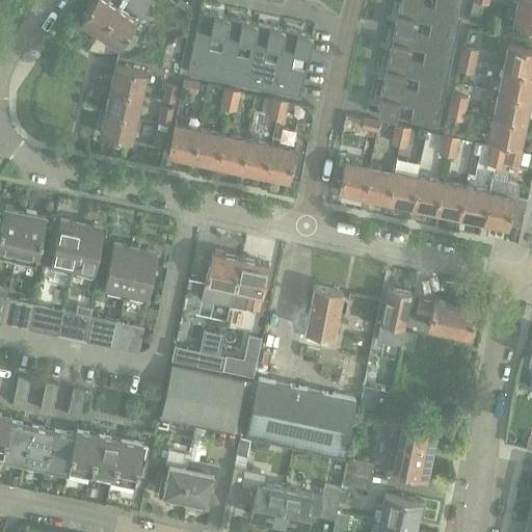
[(94,0),(80,22),(100,34),(117,7),(107,0),(94,0)]
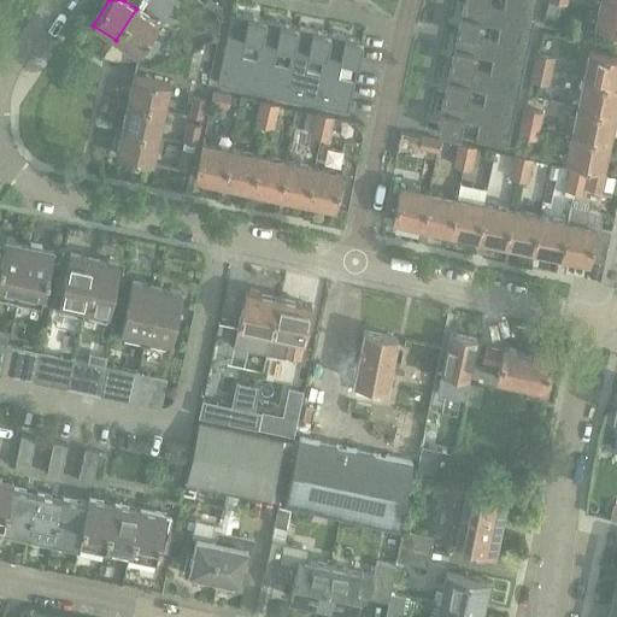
[(464,0),(464,4),(535,18),(539,0),(464,0)]
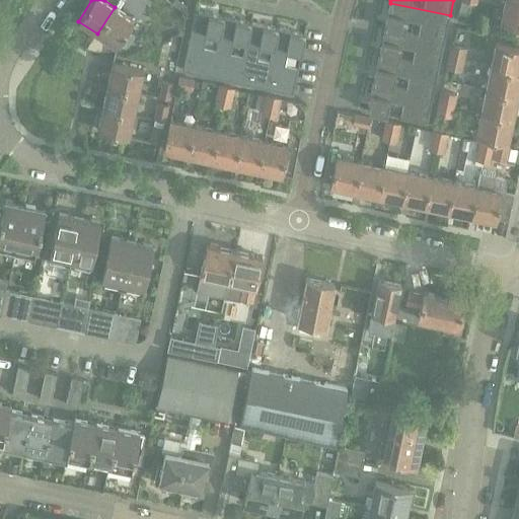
[(518,26),(518,1),(513,0),(505,0),(501,22),(518,26)]
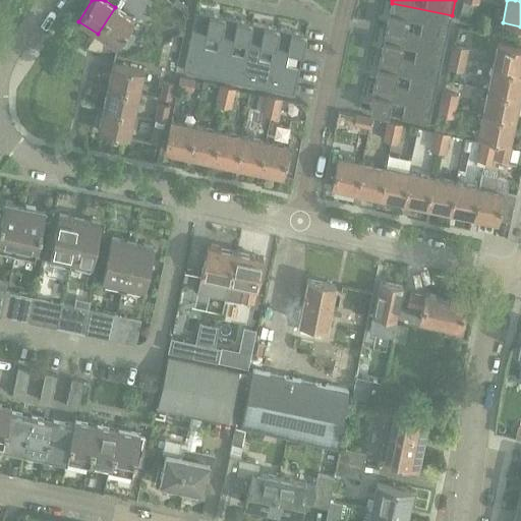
[(392,3),(387,30),(446,43),(452,15),(392,3)]
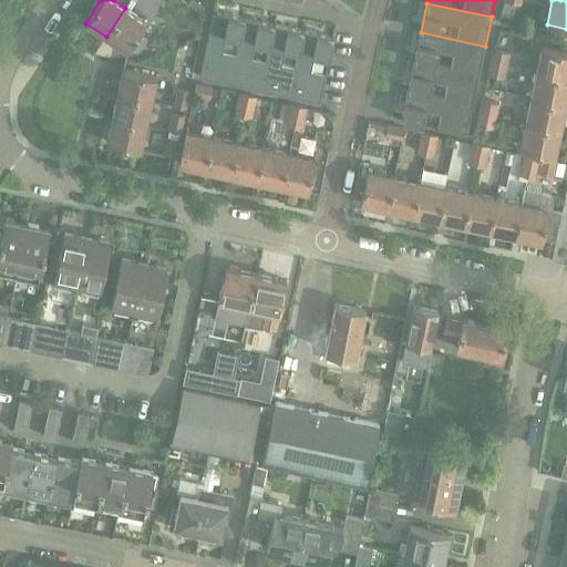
[(125,8),(106,37),(126,51),(129,48),(137,53),(155,28),(125,8)]
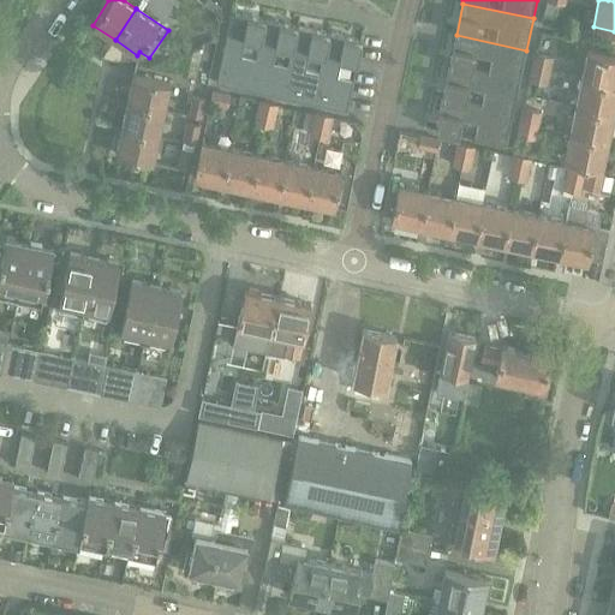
[(216,83),(252,91),(267,21),(232,13),(216,83)]
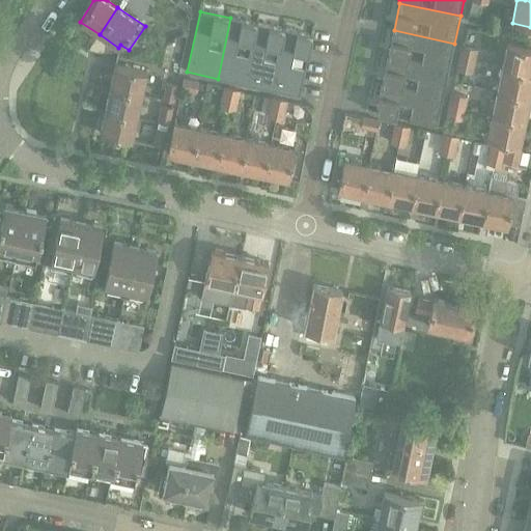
[(230,18),(218,79),(245,84),(258,24),(230,18)]
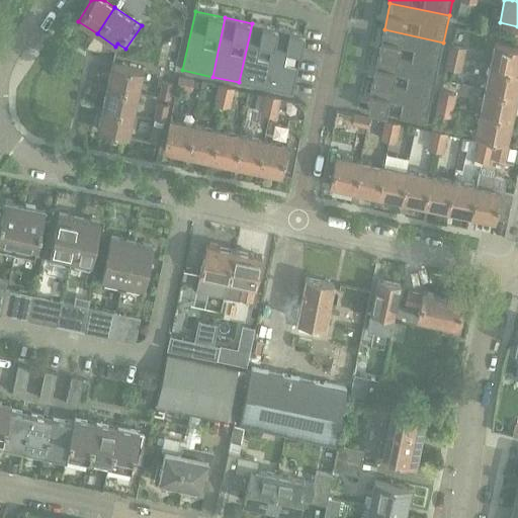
[(252,23),(239,82),(266,88),(278,28),(252,23)]
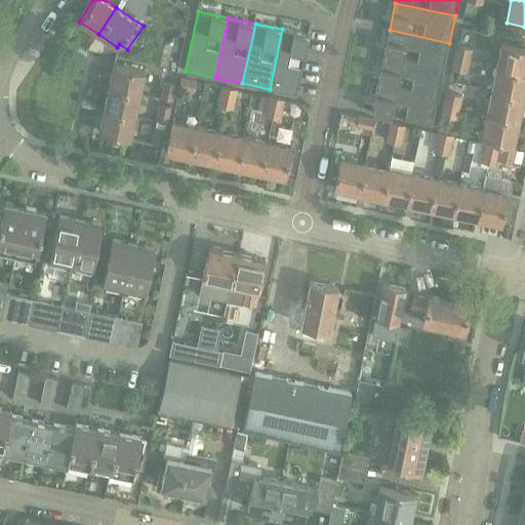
[(270,89),(296,94),(310,35),(309,35),(282,29),(270,89)]
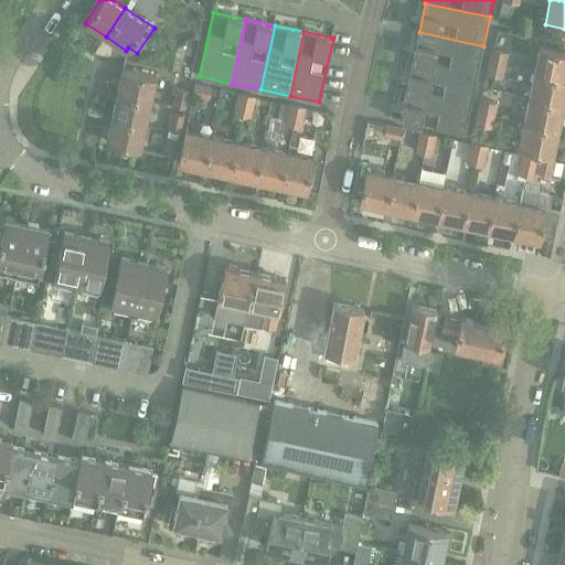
[(419,32),(413,62),(478,75),(483,46),(419,32)]
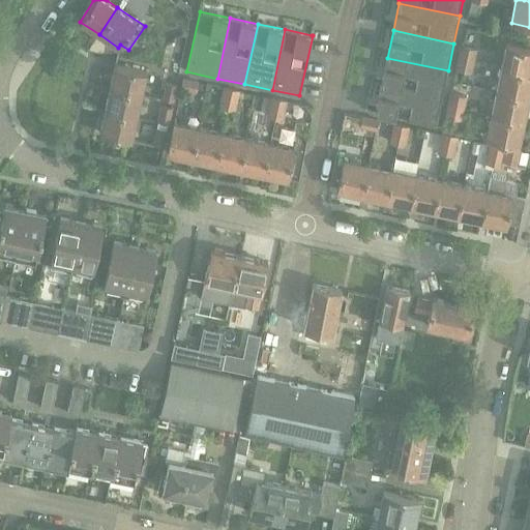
[(529,47),(506,42),(501,67),(529,75),(529,47)]
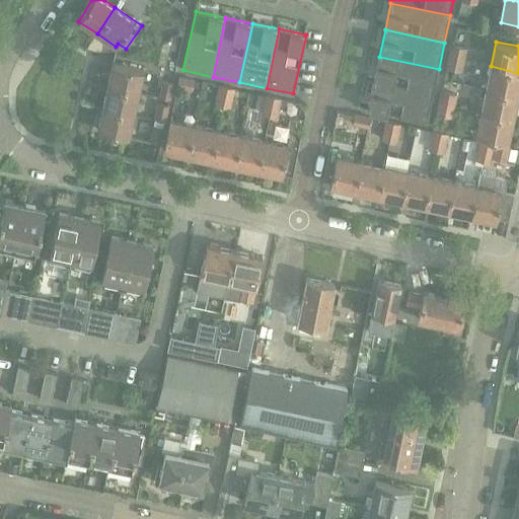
[(450,45),(448,56),(464,60),(467,48),(450,45)]
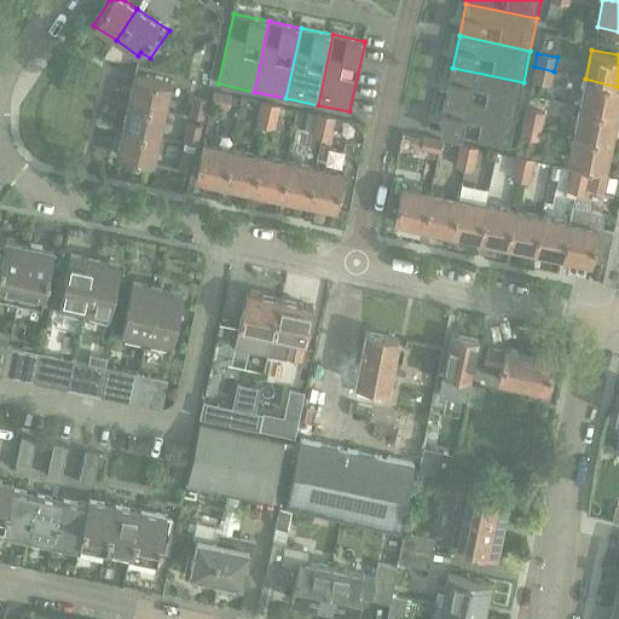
[(534,67),(531,81),(551,86),(554,71),(534,67)]
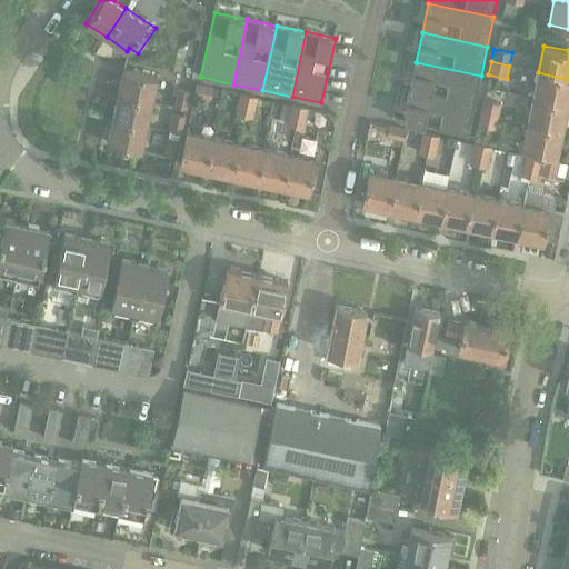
[(416,62),(409,92),(475,106),(481,76),(416,62)]
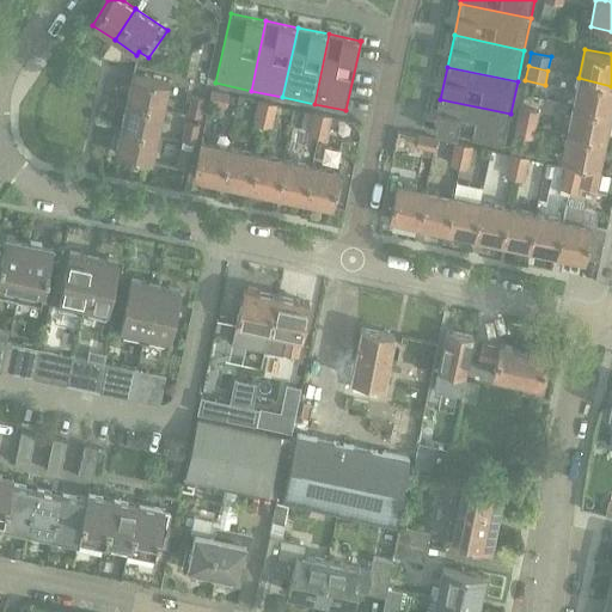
[(187,116),(200,118),(201,118),(206,101),(204,99),(209,77),(196,73),(191,97),(187,116)]
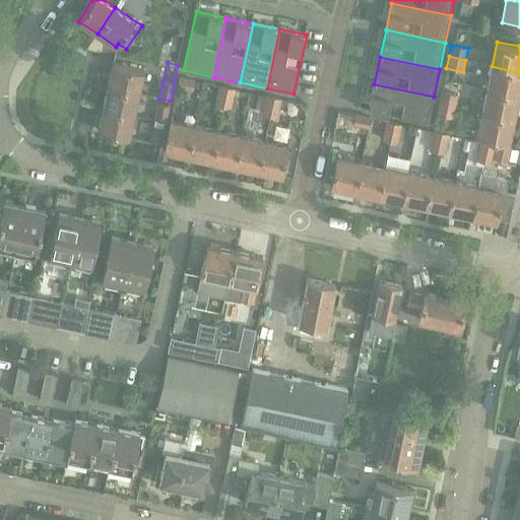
[(113,65),(108,89),(138,94),(143,71),(113,65)]
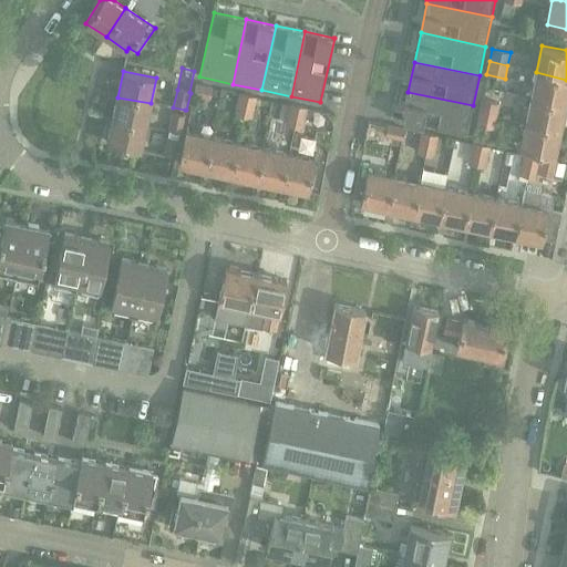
[(566,80),(536,72),(531,98),(565,105),(566,95),(566,80)]
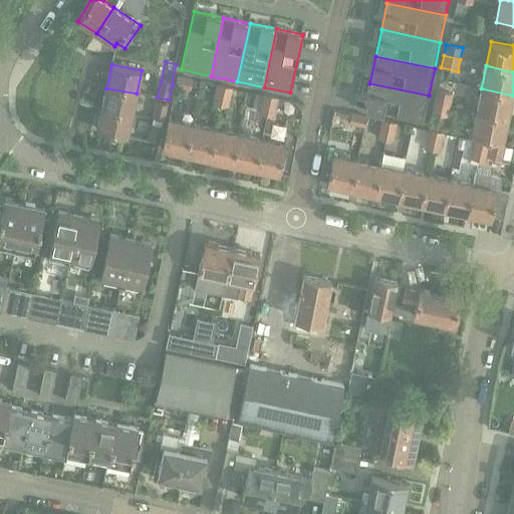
[(178,76),(175,87),(191,91),(193,80),(193,79),(178,76)]
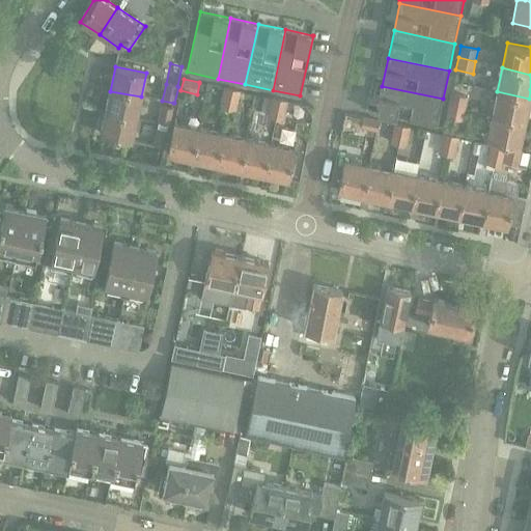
[(376,113),(396,117),(396,116),(399,103),(413,106),(410,119),(410,120),(437,127),(443,99),(382,86),(376,113)]
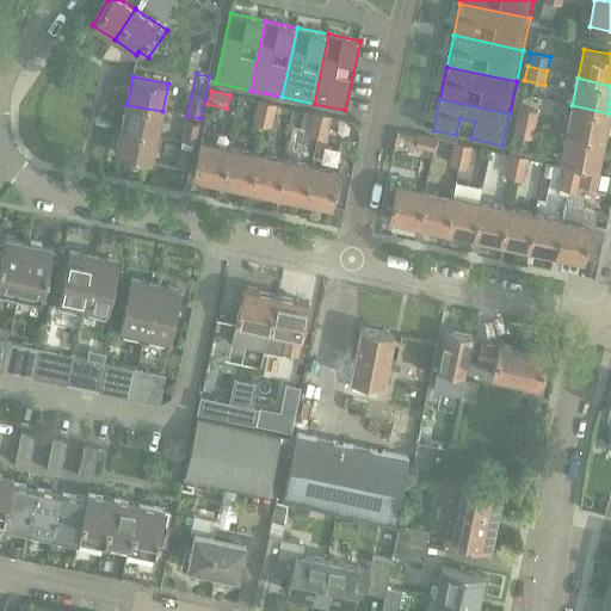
[(255,110),(255,113),(275,117),(277,106),(277,105),(258,102),(258,103),(255,110)]
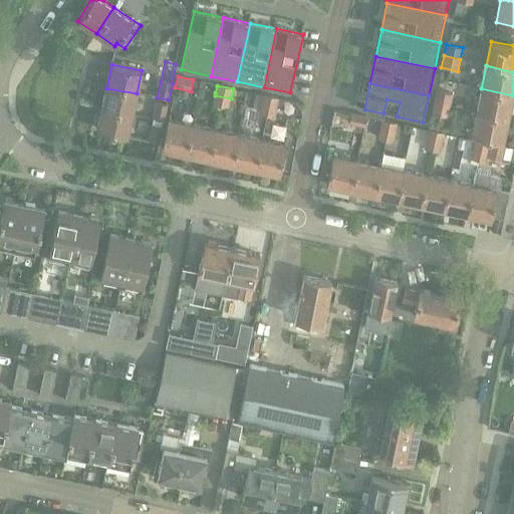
[(106,88),(102,109),(132,115),(137,93),(106,88)]
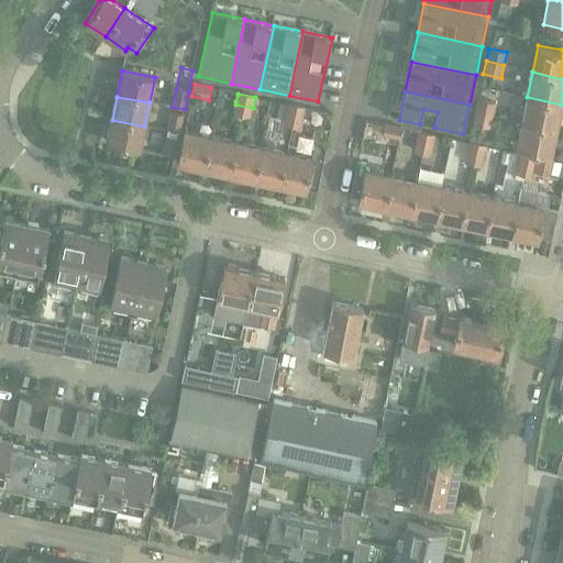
[(527,97),(521,123),(555,131),(561,105),(527,97)]
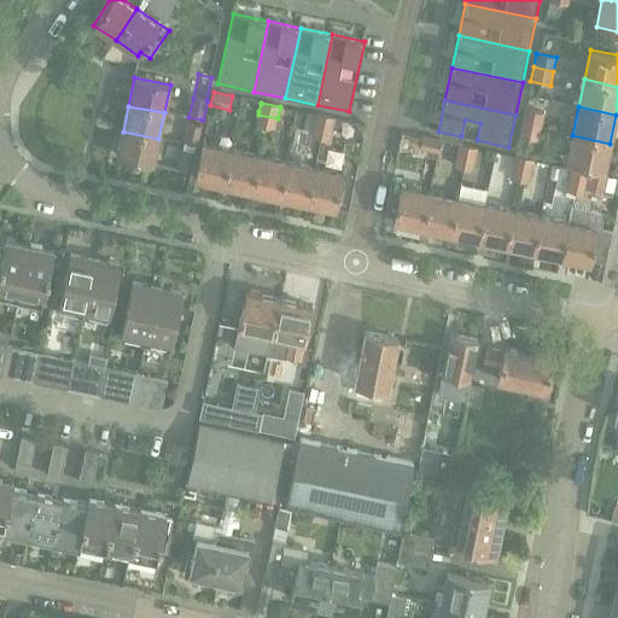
[(524,109),(522,122),(541,127),(544,112),(524,109)]
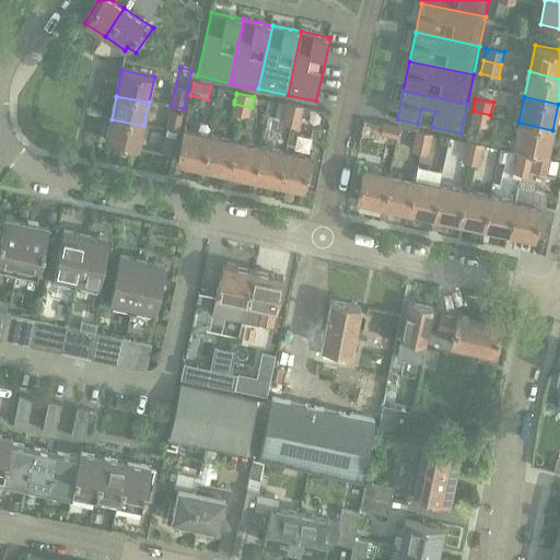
[(234,104),(232,115),(249,118),(252,107),(234,104)]
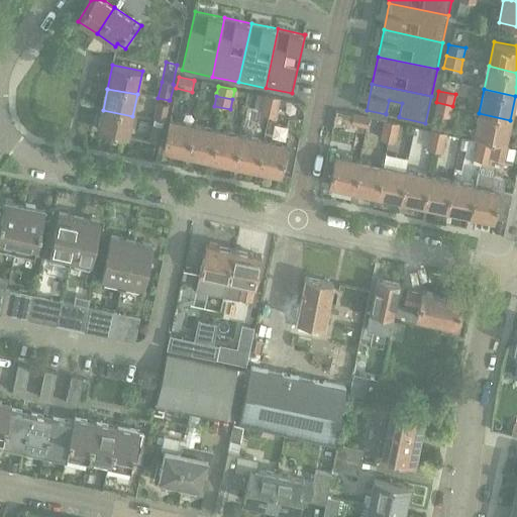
[(265,97),(264,104),(278,108),(280,100),(265,97)]
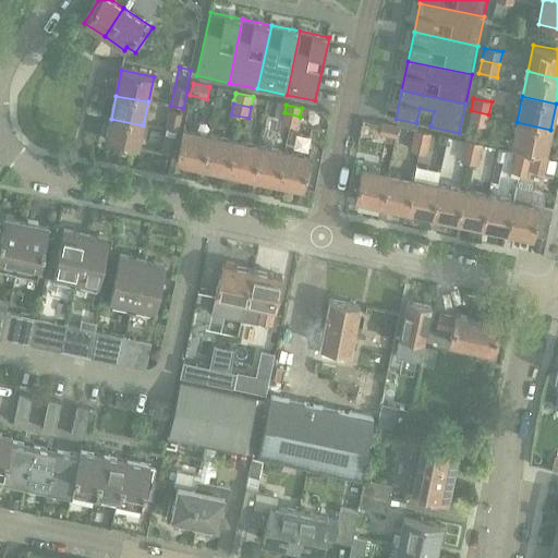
[(170,110),(166,128),(178,130),(179,131),(183,113),(181,112),(170,110)]
